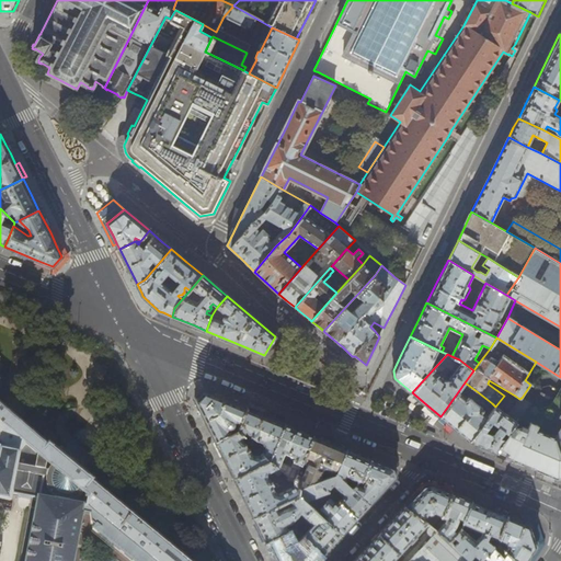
[(455,428),(469,441),(487,419),(480,412),(482,409),(468,397),(470,393),(473,396),(477,391),(465,382),(441,416),(455,428)]
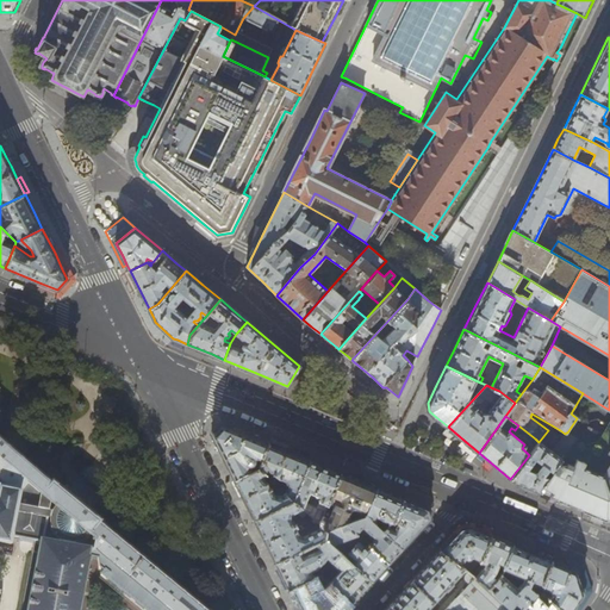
[(222,423),(211,435),(218,447),(223,455),(235,479),(251,471),(249,467),(249,465),(250,465),(251,465),(254,465),(255,464),(255,461),(255,460),(257,458),(261,460),(268,442),(243,433),(222,423)]
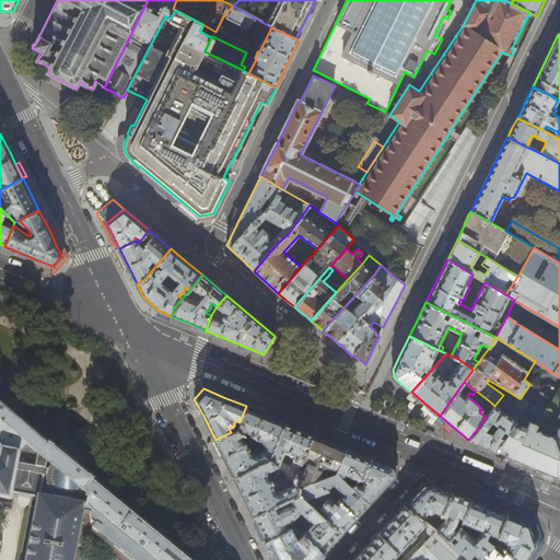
[(497,452),(504,455),(506,453),(499,446),(520,417),(528,404),(523,399),(516,409),(518,411),(513,419),(494,406),(489,412),(486,418),(468,440),(478,444),(486,446),(497,452)]
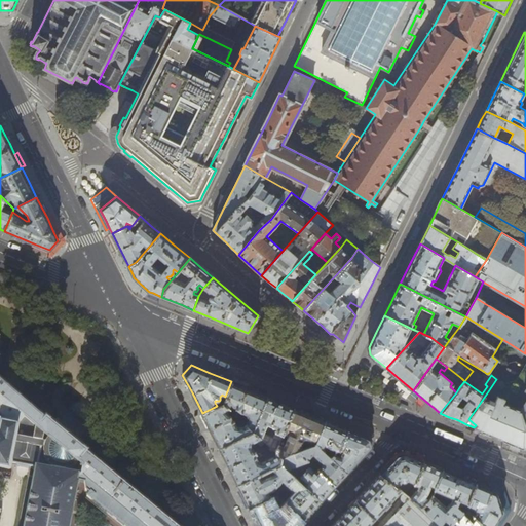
[(456,385),(459,387),(464,381),(461,378),(456,385)]
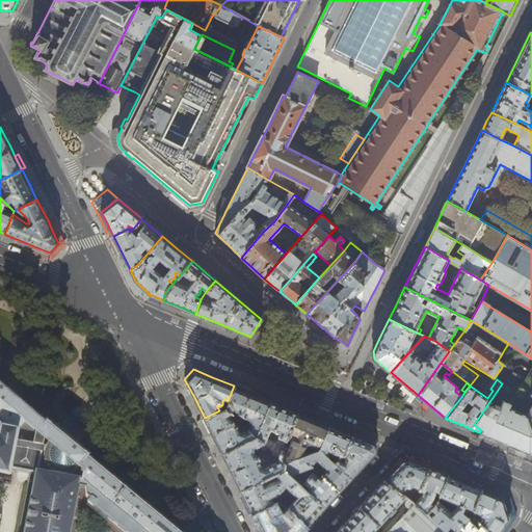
[(11,469),(36,474),(80,483),(82,473),(92,461),(88,458),(90,456),(73,442),(63,434),(47,420),(45,422),(0,383),(0,419),(3,422),(1,430),(19,434),(11,469)]
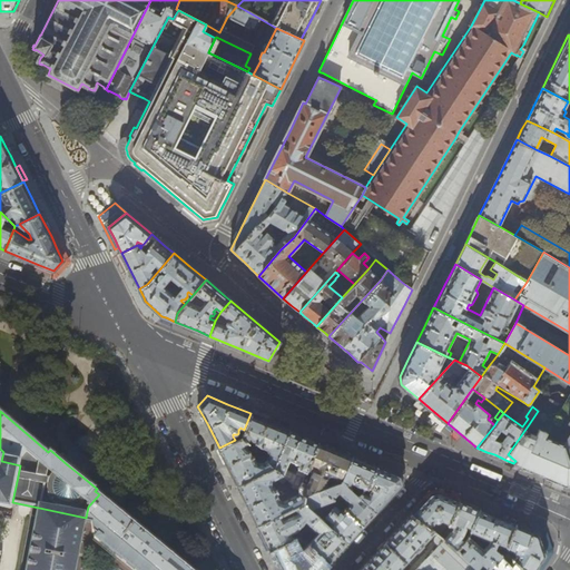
[(271,422),(251,413),(244,430),(242,436),(248,443),(261,454),(263,452),(261,450),(261,451),(253,444),(254,442),(262,446),(266,449),(268,453),(266,460),(274,467),(290,430),(271,422)]
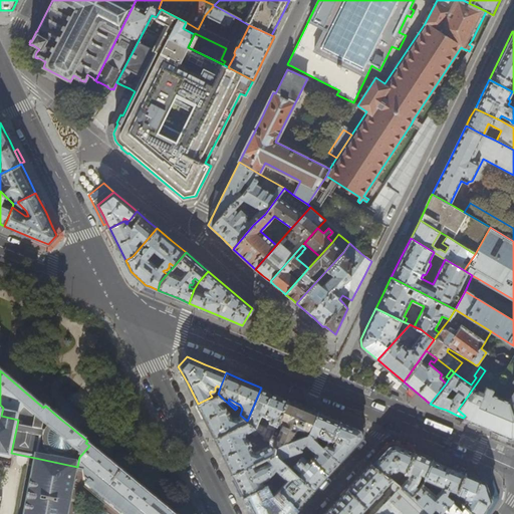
[(513,376),(508,387),(499,391),(477,382),(458,410),(465,416),(463,418),(473,422),(482,426),(510,437),(513,435),(513,376)]
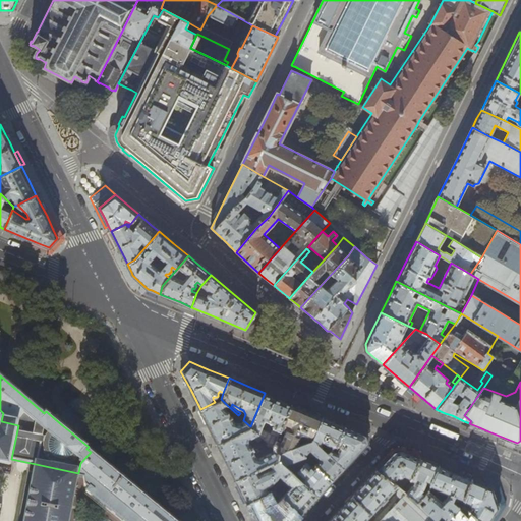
[(262,438),(273,448),(291,404),(275,397),(265,393),(250,426),(262,438)]
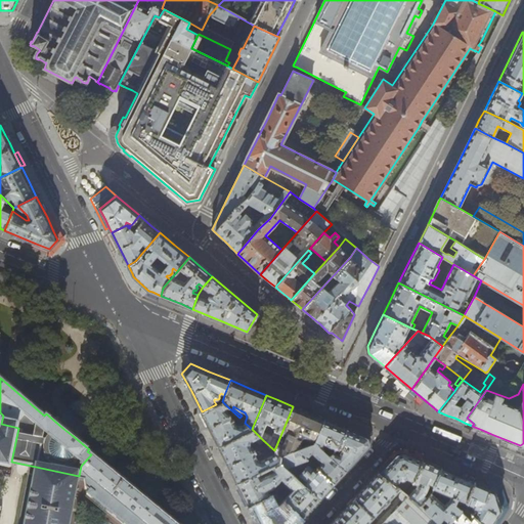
[(216,404),(202,411),(210,429),(219,446),(252,429),(245,423),(239,418),(234,424),(232,420),(233,419),(233,418),(231,416),(230,417),(224,409),(228,407),(222,401),(216,404)]
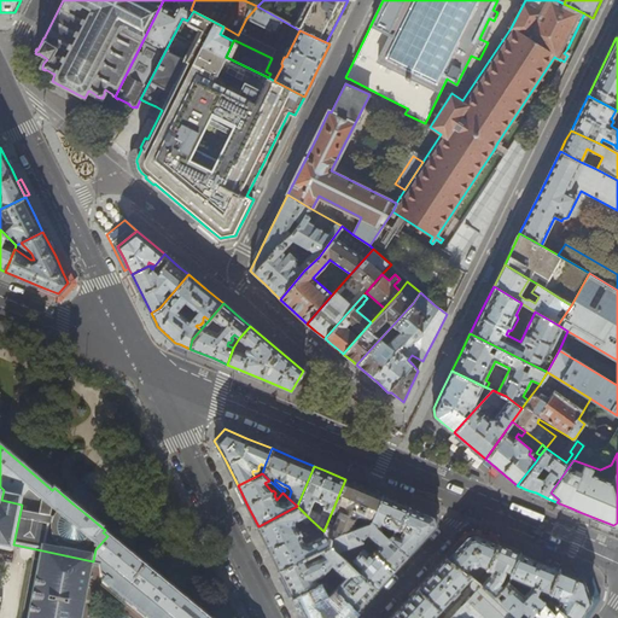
[(363,487),(345,479),(324,531),(327,534),(331,537),(350,530),(371,522),(382,494),(363,487)]
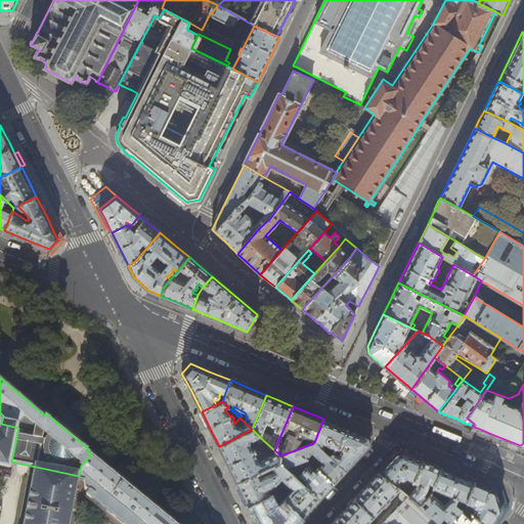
[(454,418),(447,416),(445,419),(464,426),(465,423),(454,418)]
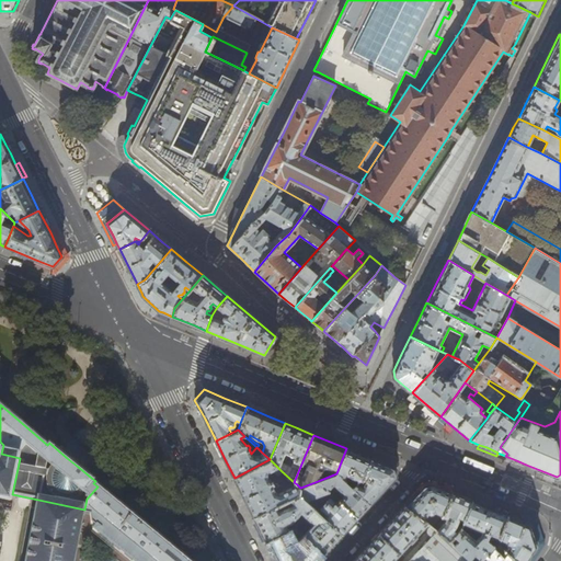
[(363,479),(370,458),(357,453),(346,448),(336,473),(352,489),(356,483),(357,482),(358,480),(359,480),(361,480),(362,480),(363,479)]
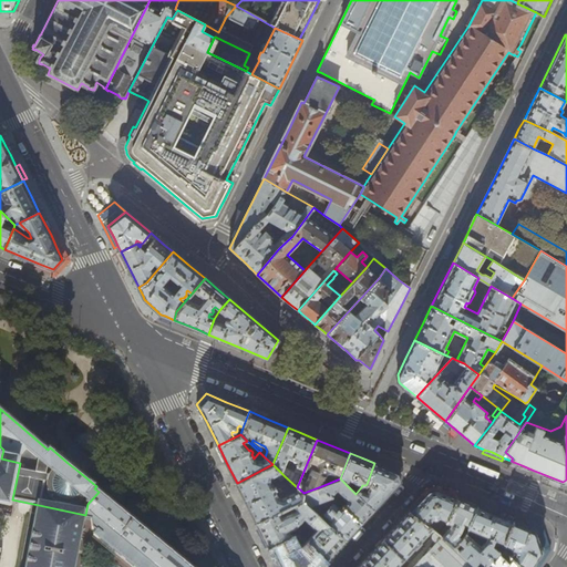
[(0,504),(11,506),(12,500),(20,463),(1,459),(0,466),(0,465),(0,504)]
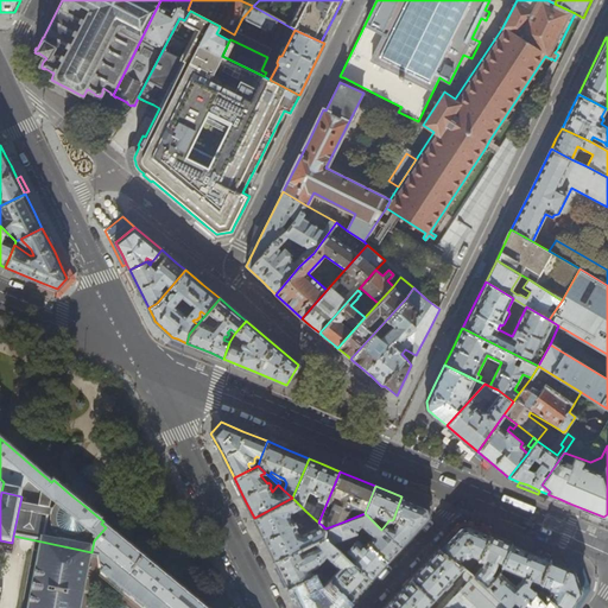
[(386,524),(381,530),(400,546),(411,534),(429,515),(426,507),(415,502),(401,496),(393,519),(396,520),(393,525),(387,523),(386,524)]
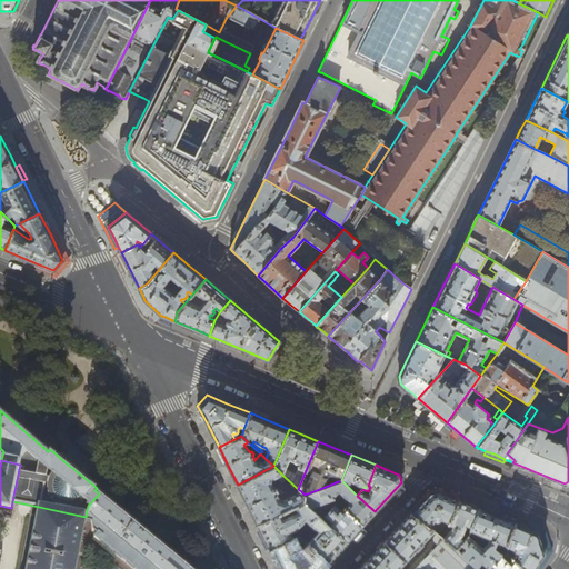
[(273,466),(238,485),(247,503),(258,525),(280,512),(295,506),(303,501),(305,495),(301,491),(282,500),(279,499),(270,482),(271,478),(275,477),(277,479),(278,479),(281,482),(286,478),(273,466)]
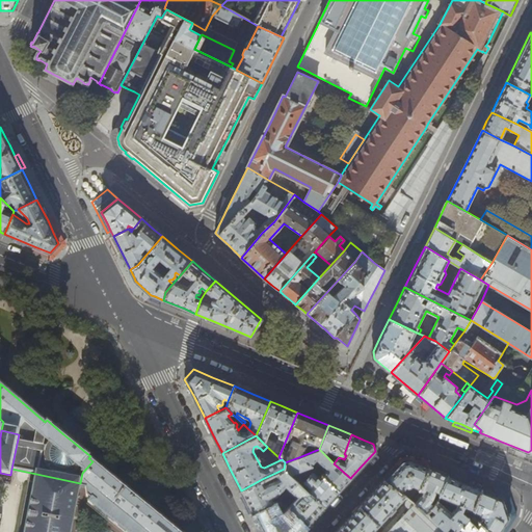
[(319,449),(301,456),(311,464),(316,459),(323,466),(318,472),(339,490),(344,485),(350,478),(334,463),(319,449)]
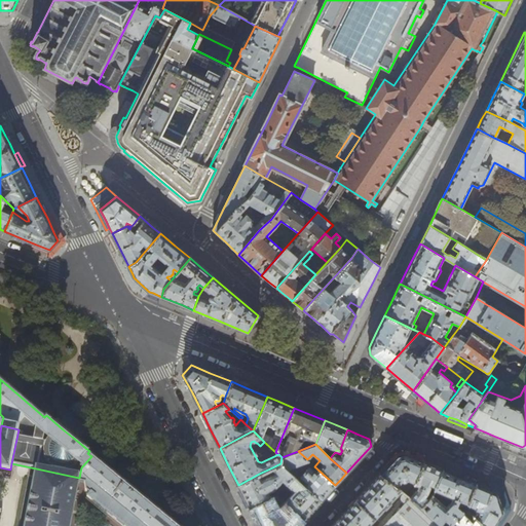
[(298,451),(282,457),(280,463),(286,468),(308,460),(307,459),(298,451)]
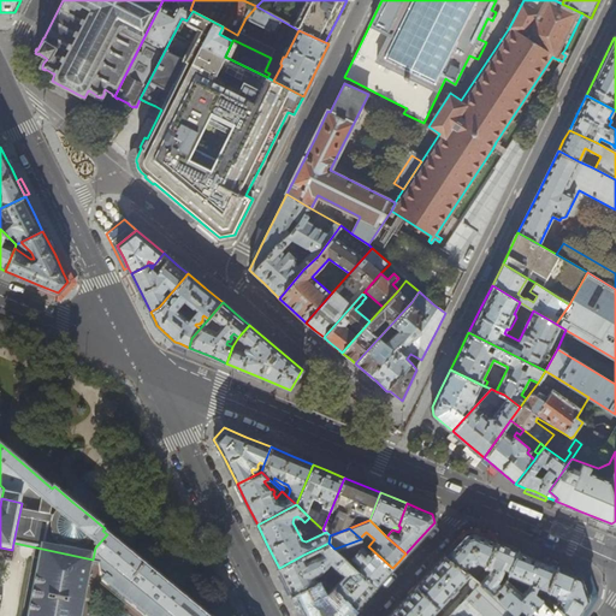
[(457,543),(445,556),(472,576),(474,579),(486,567),(496,540),(480,534),(474,532),(466,534),(457,543)]
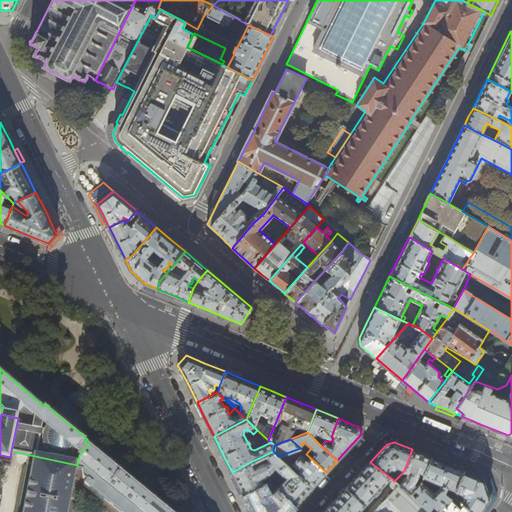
[(77,465),(76,471),(80,472),(128,511),(172,511),(170,511),(89,444),(79,455),(77,465)]
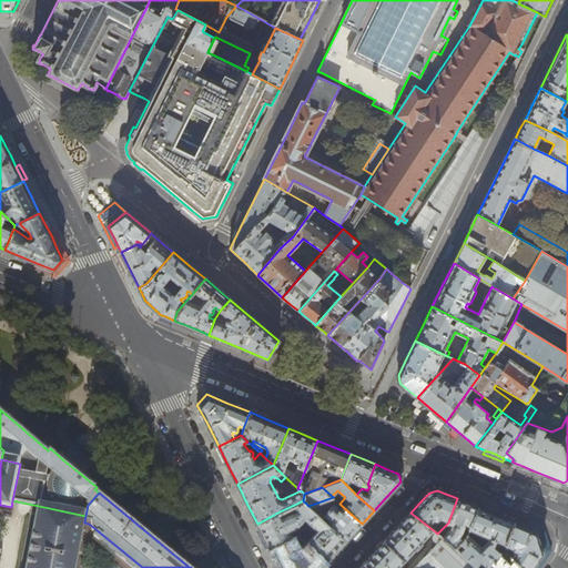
[(466,501),(457,498),(448,523),(437,534),(455,547),(466,535),(478,507),(466,501)]
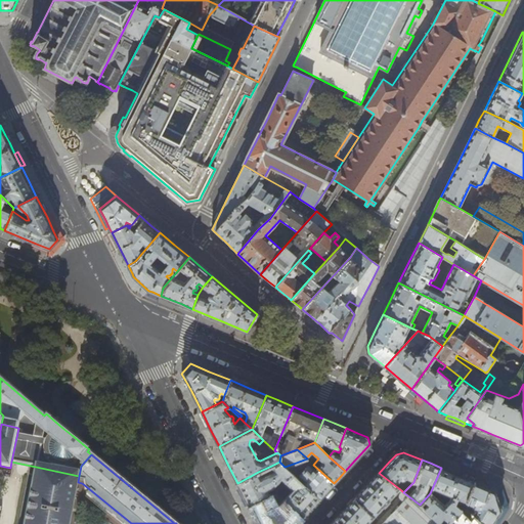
[(258,472),(237,483),(243,494),(249,506),(275,492),(292,474),(285,467),(279,462),(271,466),(273,471),(269,474),(268,473),(267,473),(266,473),(260,476),(258,472)]
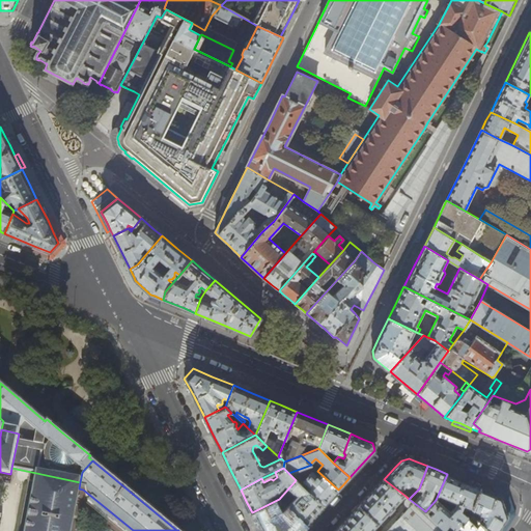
[(314,468),(299,483),(324,505),(329,499),(338,490),(317,471),(314,468)]
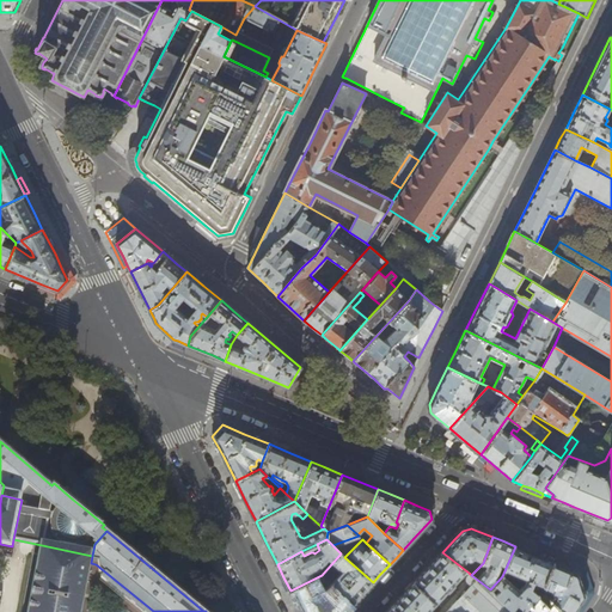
[(81,611),(91,563),(92,556),(42,545),(29,611),(81,611)]
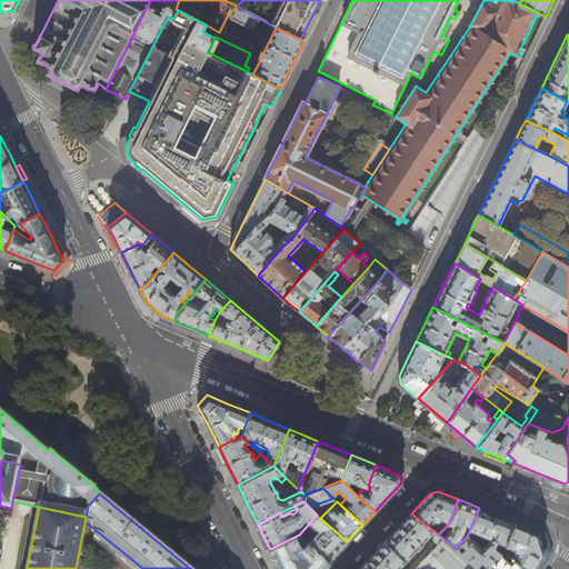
[(497,541),(506,545),(515,522),(495,515),(479,508),(467,536),(456,548),(477,568),(481,562),(487,568),(500,553),(495,547),(497,541)]
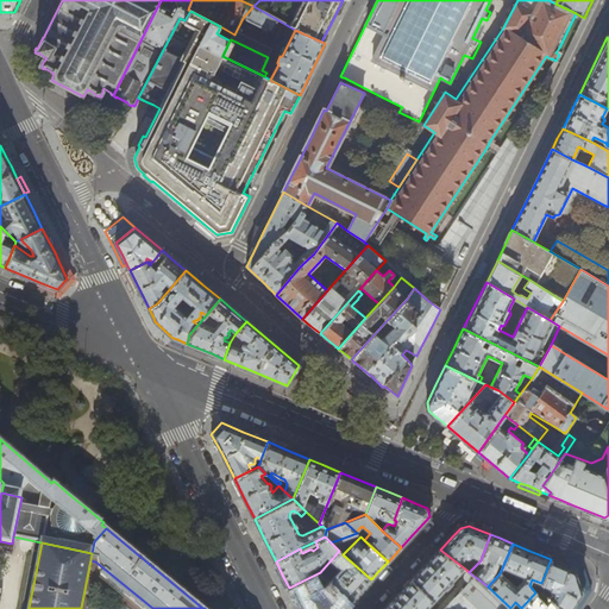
[(452,583),(452,582),(458,575),(462,578),(463,576),(464,575),(466,570),(440,550),(426,564),(424,567),(402,590),(389,603),(395,608),(427,608),(445,589),(446,590),(452,583)]
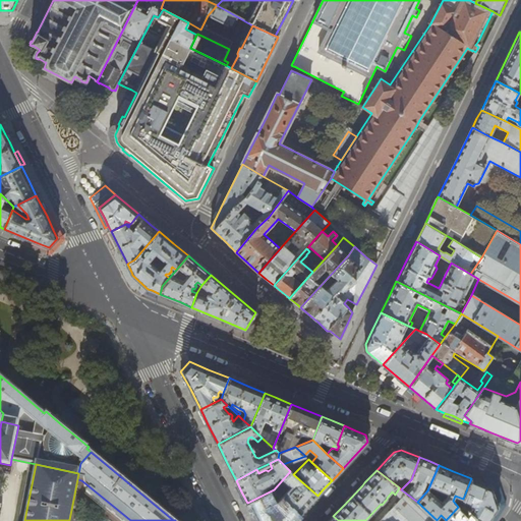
[(290,471),(274,489),(300,515),(308,506),(317,496),(293,474),(290,471)]
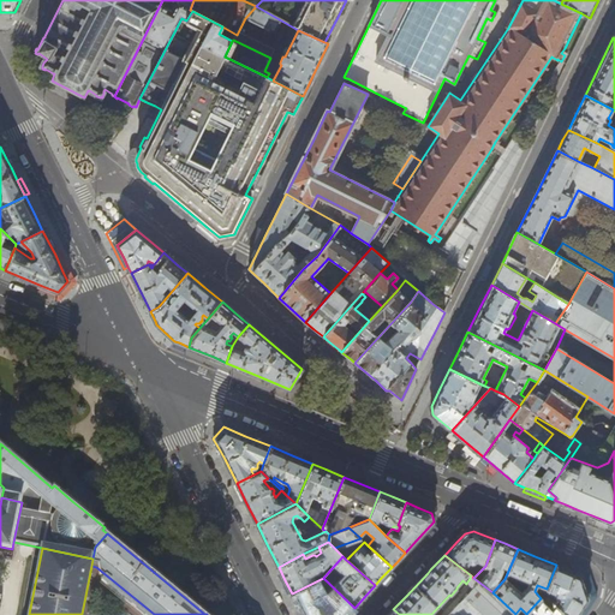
[(567,569),(556,565),(547,589),(554,592),(554,593),(554,595),(555,596),(551,601),(566,614),(578,614),(583,607),(589,598),(581,575),(571,571),(567,569)]
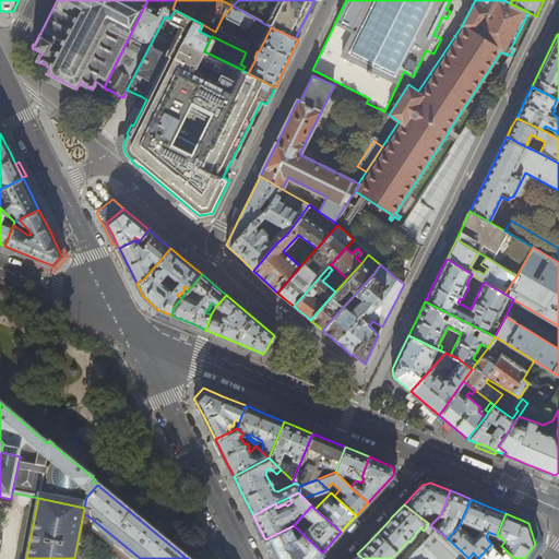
[(531,520),(520,515),(519,519),(528,523),(535,544),(537,540),(531,520)]
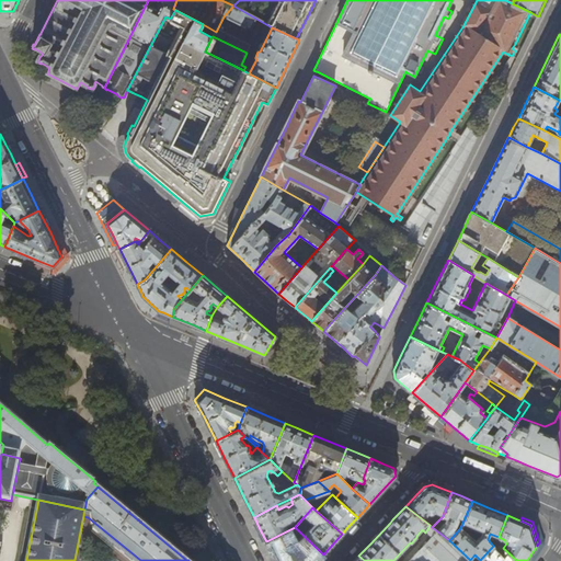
[(428,534),(403,560),(404,560),(471,560),(470,560),(449,540),(432,527),(430,525),(427,529),(426,530),(426,531),(427,533),(428,534)]
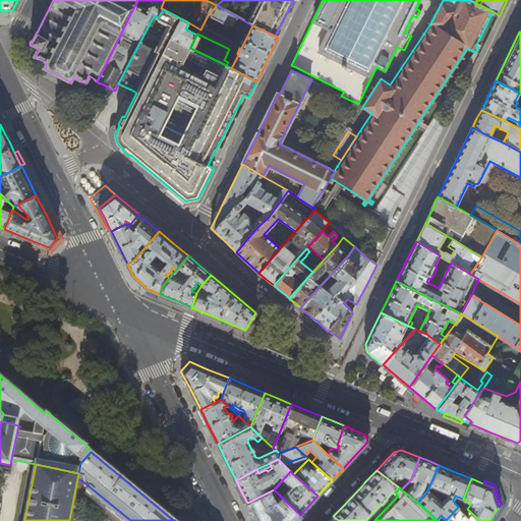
[(274,489),(247,503),(255,520),(294,520),(300,515),(274,489)]
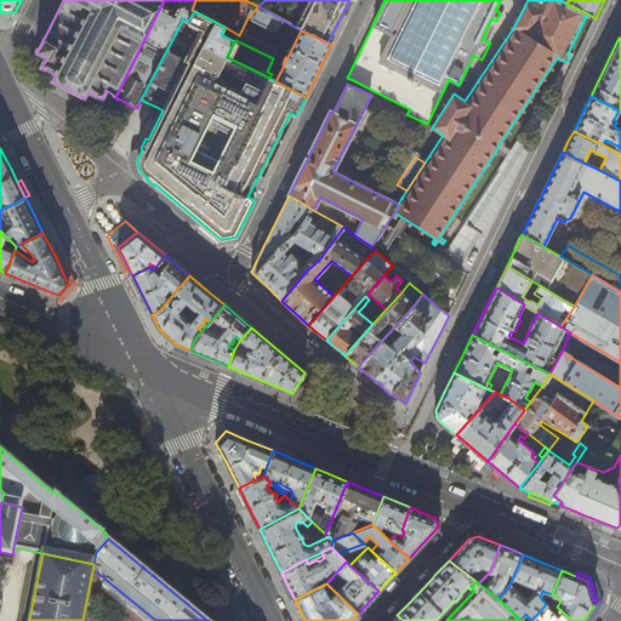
[(571,620),(557,607),(550,600),(546,604),(531,620),(530,620),(571,620)]
